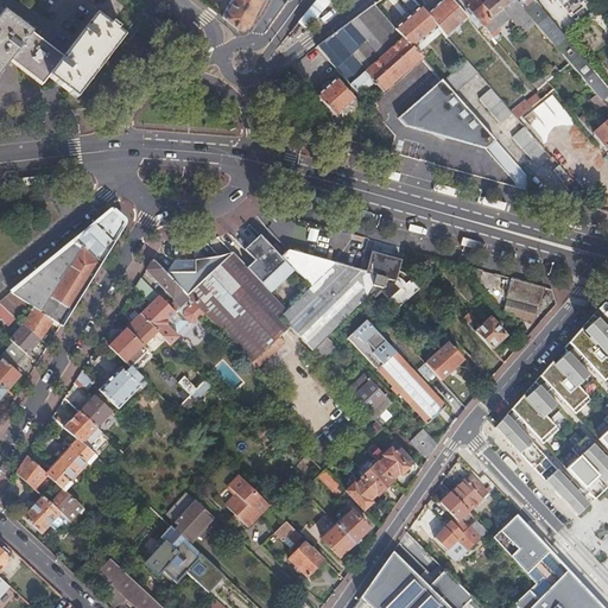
[(230,0),(222,16),(240,30),(248,27),(261,0),(230,0)]
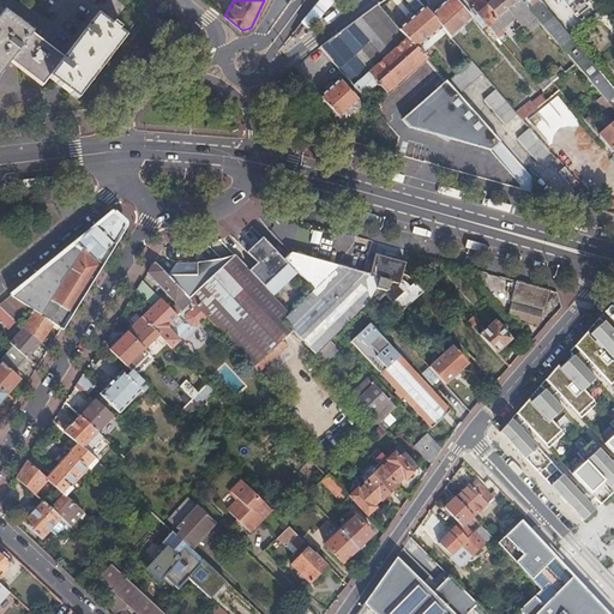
[(315,19),(331,0),(319,0),(309,14),(315,19)]
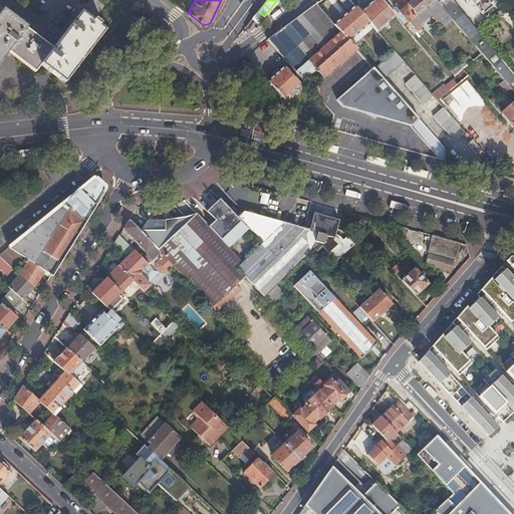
[(381,0),(374,0),(360,13),(368,22),(372,26),(376,32),(396,16),(381,0)]
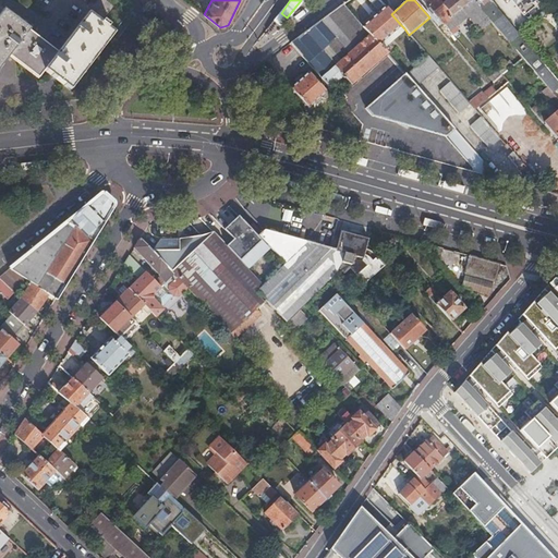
[(478,28),(489,20),(471,0),(469,0),(452,15),(443,4),(445,2),(443,0),(422,0),(448,31),(456,25),(460,21),(468,15),(472,21),(478,28)]
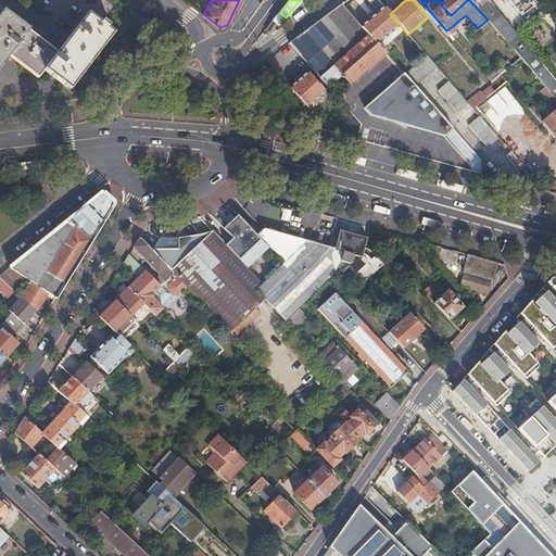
[(441,4),(451,15),(467,0),(441,0),(443,2),(441,4)]
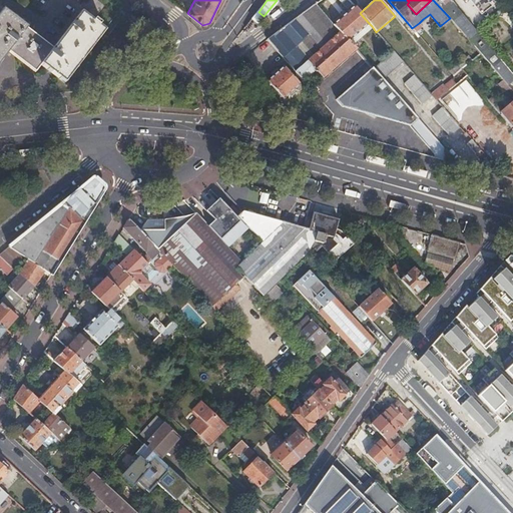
[(512,75),(474,29),(460,12),(457,8),(456,7),(450,0),(433,0),(450,18),(502,79),(512,91),(512,75)]
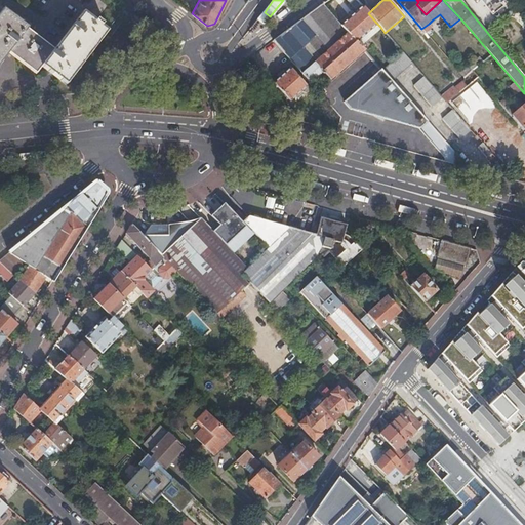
[(480,0),(480,1),(491,15),(502,6),(499,3),(503,0),(480,0)]
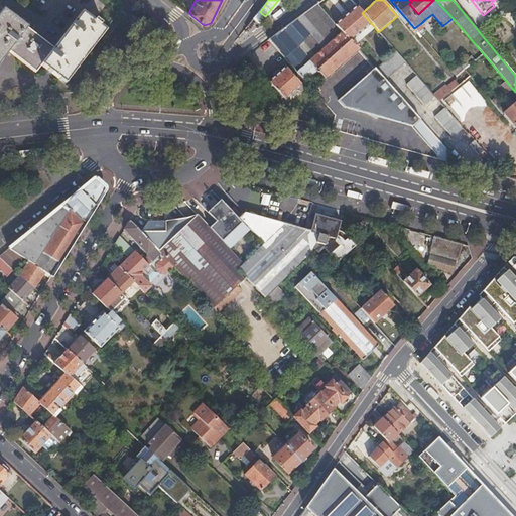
[(316,3),(303,12),(324,36),(336,25),(335,24),(316,3)]
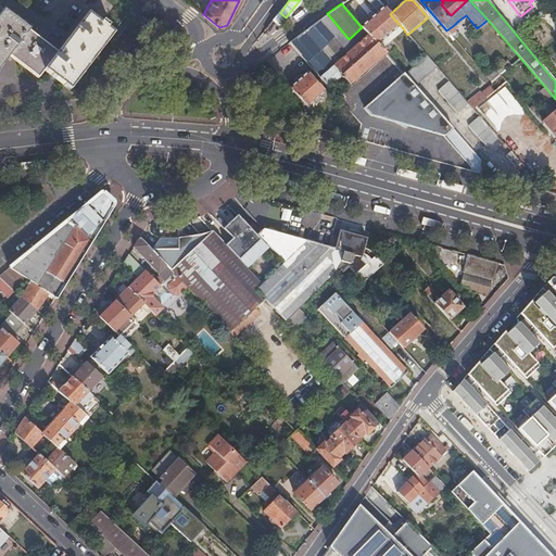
[(367,21),(361,26),(362,27),(368,35),(377,45),(380,49),(383,46),(379,41),(399,24),(390,14),(383,7),(378,11),(377,11),(375,14),(373,12),(368,15),(370,17),(367,21)]
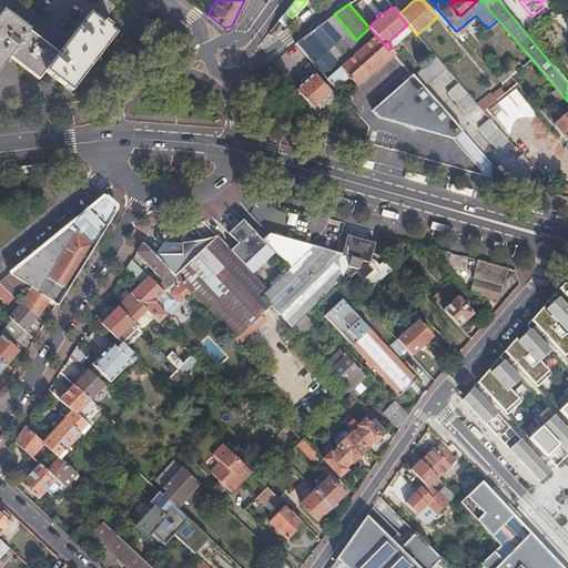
[(0,68),(10,57),(39,80),(44,72),(71,92),(115,36),(109,30),(111,28),(103,22),(102,24),(90,14),(58,53),(30,31),(2,10),(0,12),(0,68)]
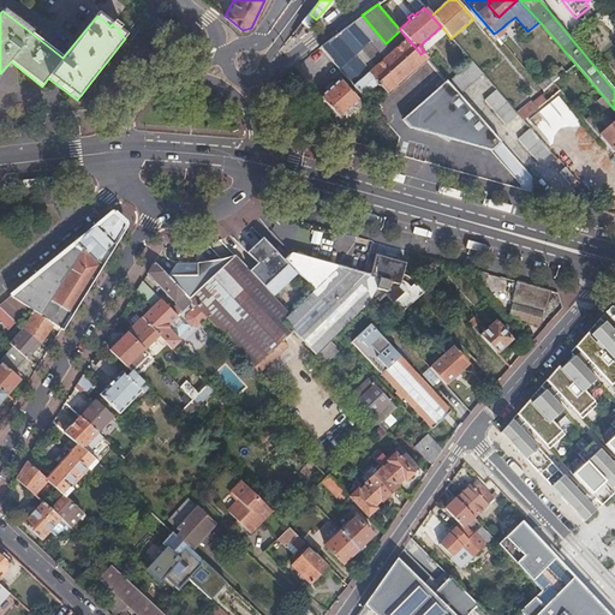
[(369,71),(407,39),(400,30),(386,43),(362,15),(353,22),(370,41),(354,55),(369,71)]
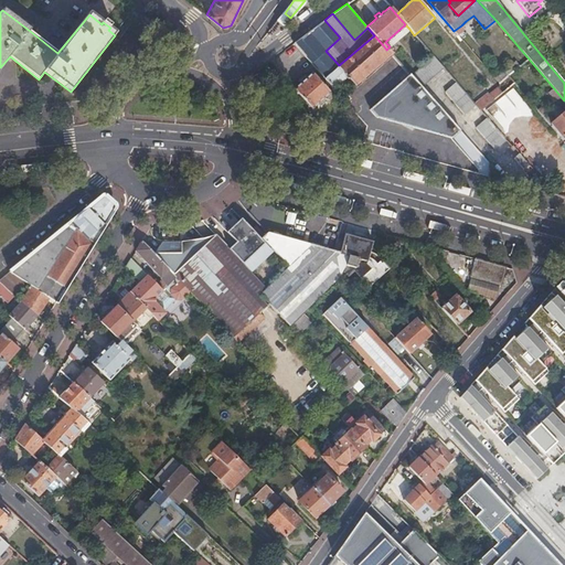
[(470,27),(478,21),(473,16),(466,21),(470,27)]
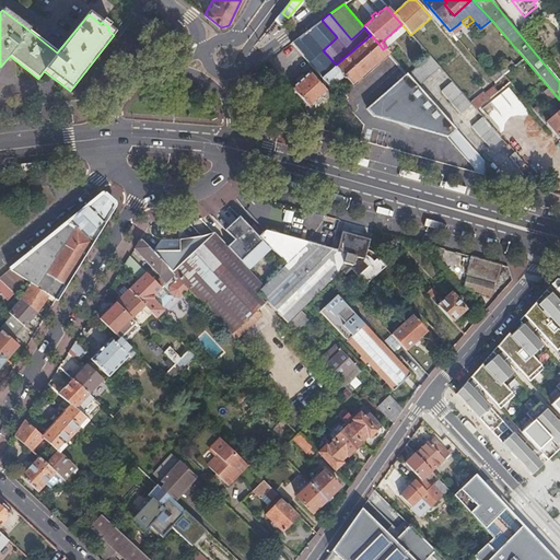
[(291,42),(322,77),(336,65),(323,50),(337,37),(322,20),(291,42)]
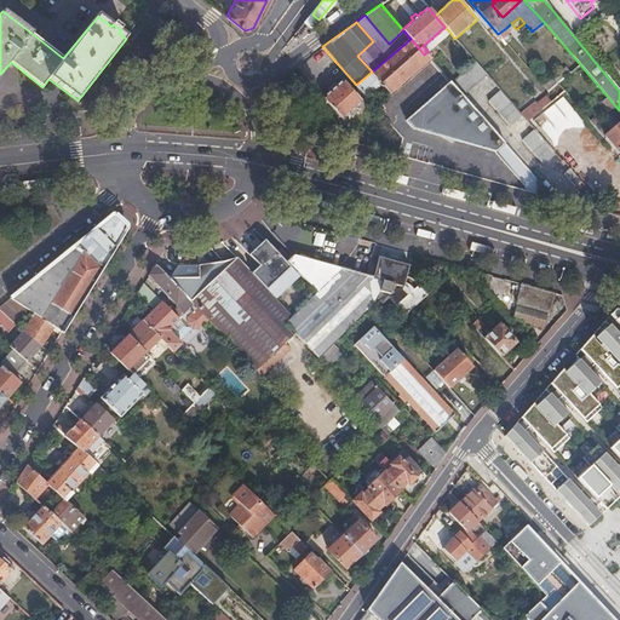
[(423,46),(428,51),(449,32),(445,27),(423,46)]
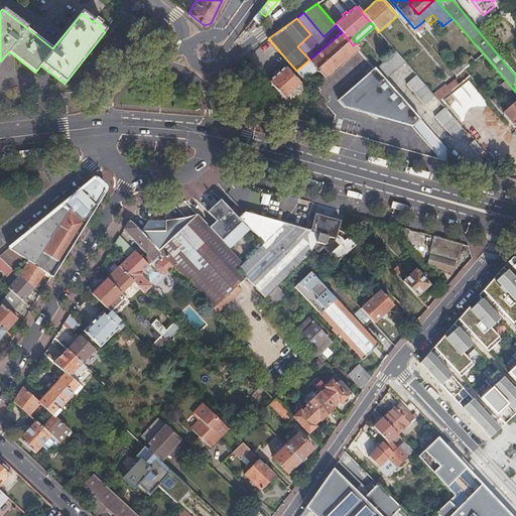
[(423,26),(421,23),(414,28),(417,31),(423,26)]
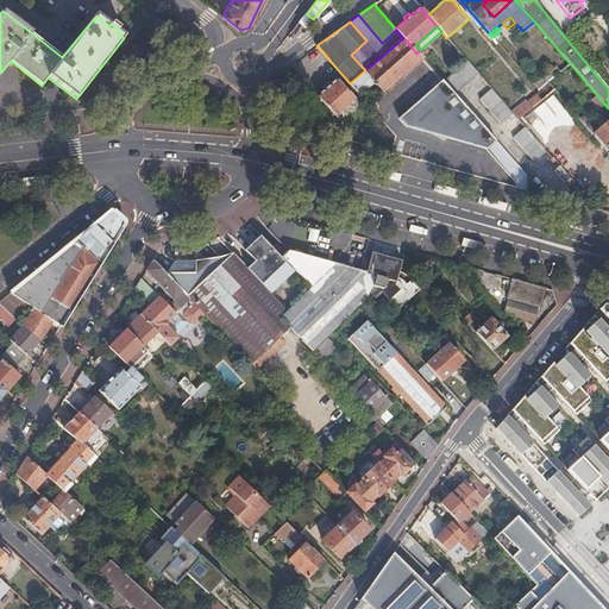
[(403,38),(365,70),(375,82),(383,92),(421,58),(416,54),(413,49),(403,38)]
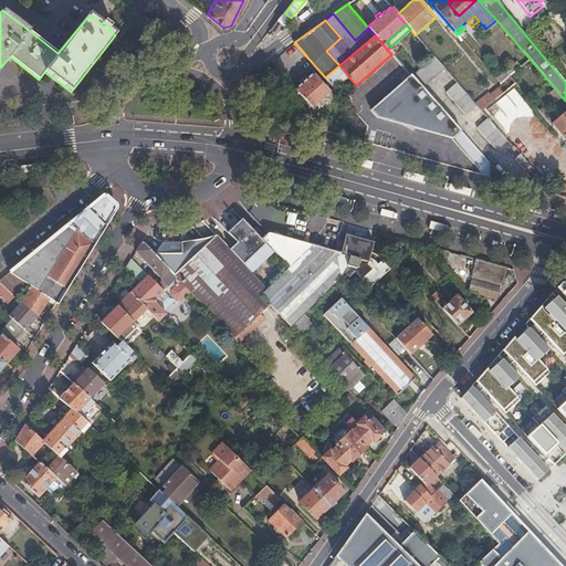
[(435,56),(411,76),(420,86),(422,88),(444,69),(435,56)]
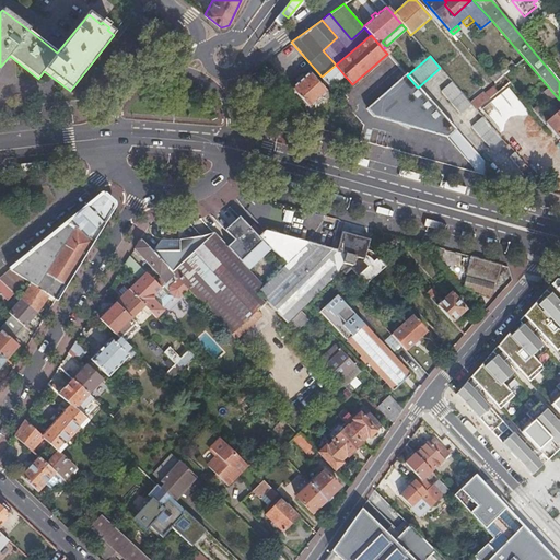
[(496,73),(500,78),(514,66),(511,61),(496,73)]
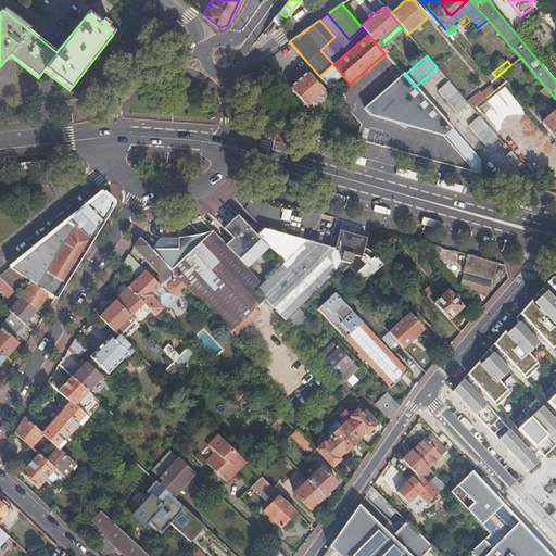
[(328,86),(342,75),(333,64),(319,76),(328,86)]
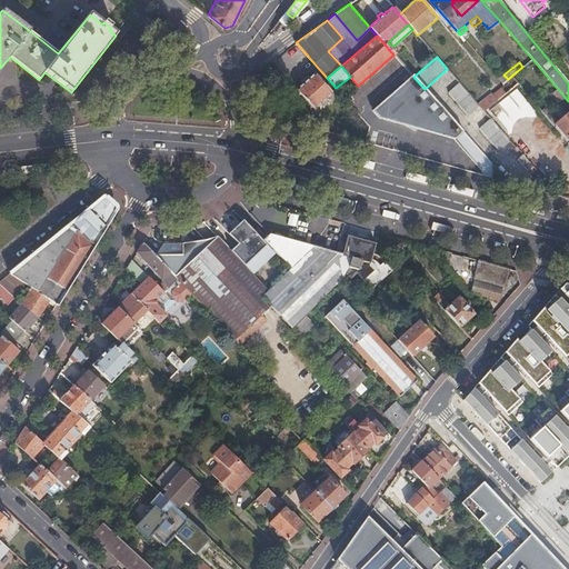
[(296,89),(313,109),(332,93),(315,72),(296,89)]
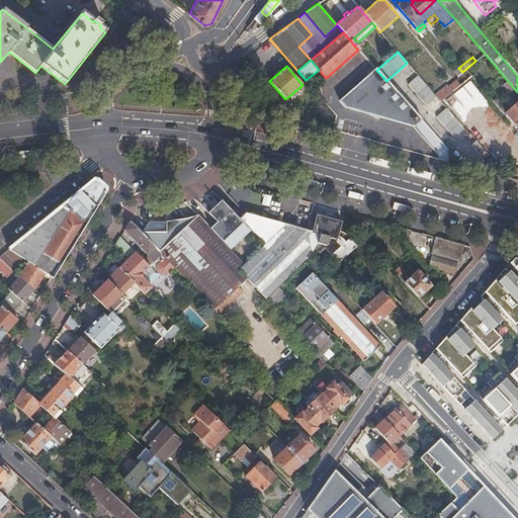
[(462,72),(458,68),(453,73),(457,77),(462,72)]
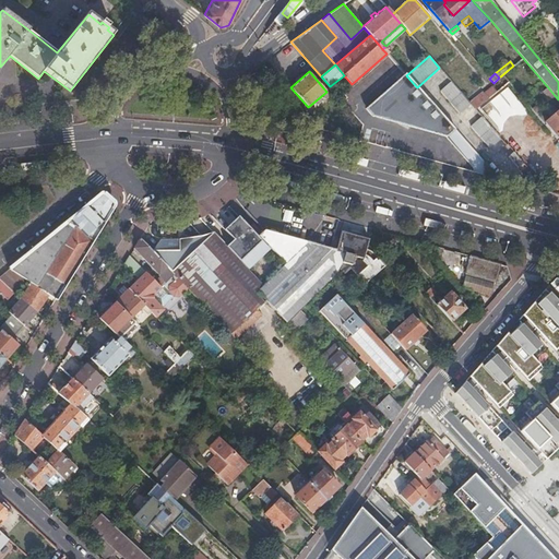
[(372,116),(444,135),(450,131),(453,128),(417,87),(415,85),(406,75),(405,74),(366,108),(372,116)]
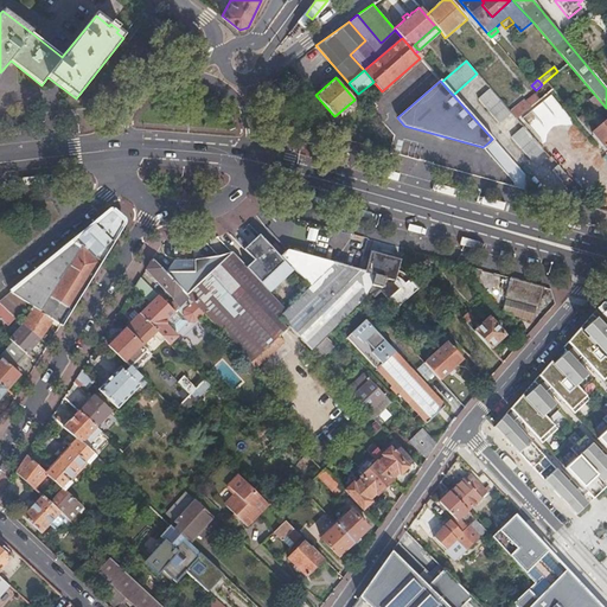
[(511,114),(509,112),(490,89),(478,101),(498,125),(511,114)]
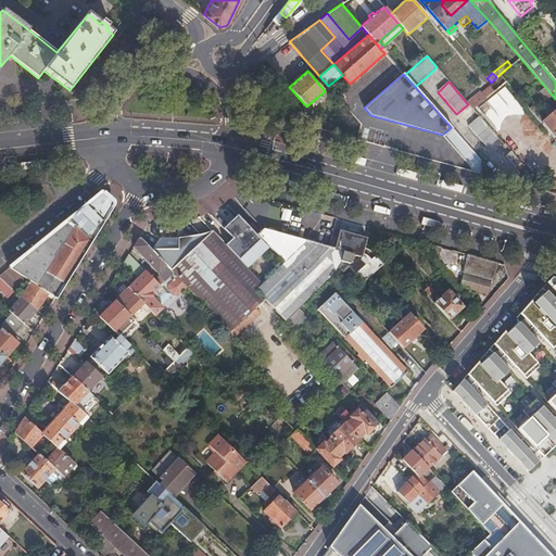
[(485,98),(492,92),(488,86),(481,92),(485,98)]
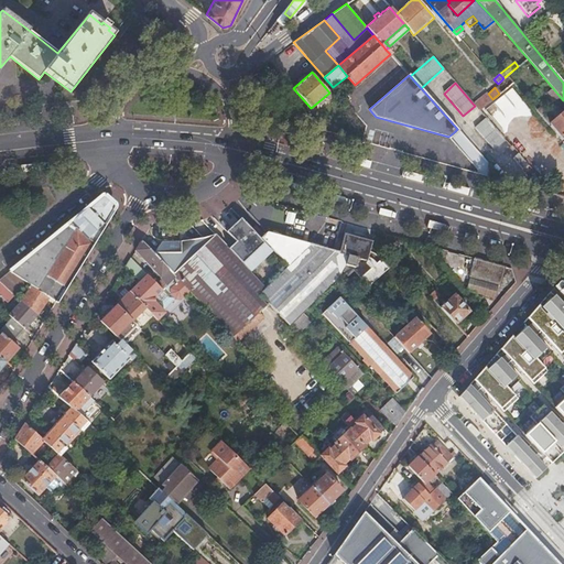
[(559,107),(563,102),(563,100),(552,87),(546,93),(559,107)]
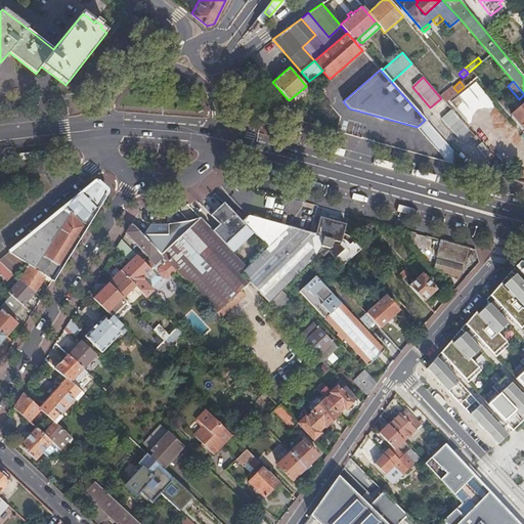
[(471,88),(468,84),(464,87),(457,92),(454,95),(457,99),(471,88)]
